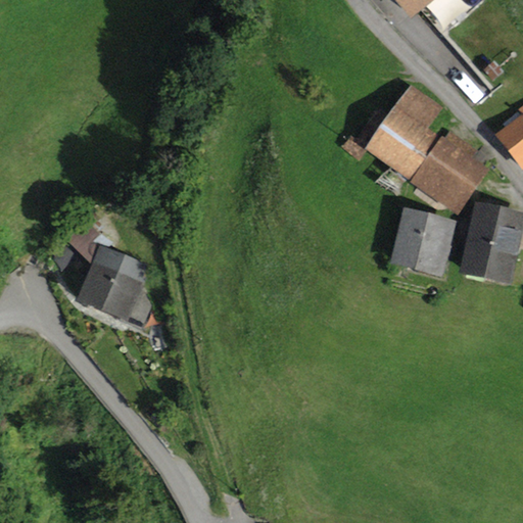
[(434,0),(393,0),(410,20),(434,0)]
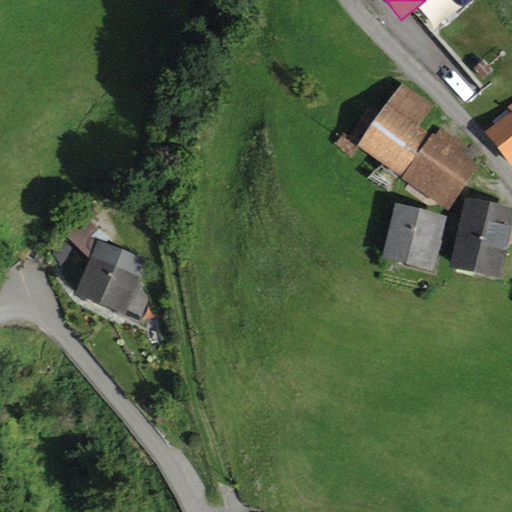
[(511,35),(481,0),(473,0),(433,35),(483,91),(511,66),(511,35)]
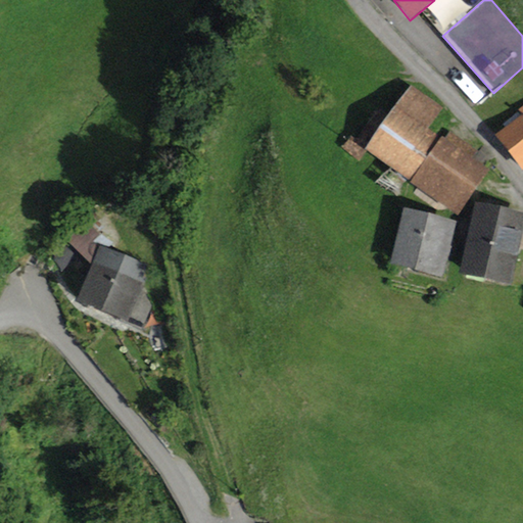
[(412,85),(393,110),(379,100),(357,132),(372,143),(367,149),(393,170),(381,187),(395,197),(408,181),(459,219),(492,173),(474,159),(480,151),(449,130),(443,137),(431,129),(445,109),(412,85)]
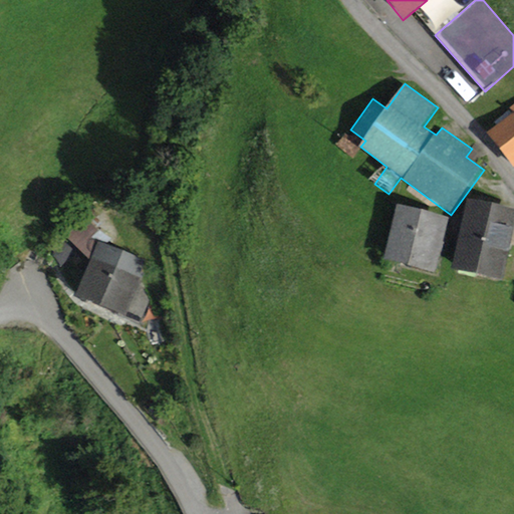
[(509,111),(484,131),(513,170),(513,102),(506,108),(509,111)]
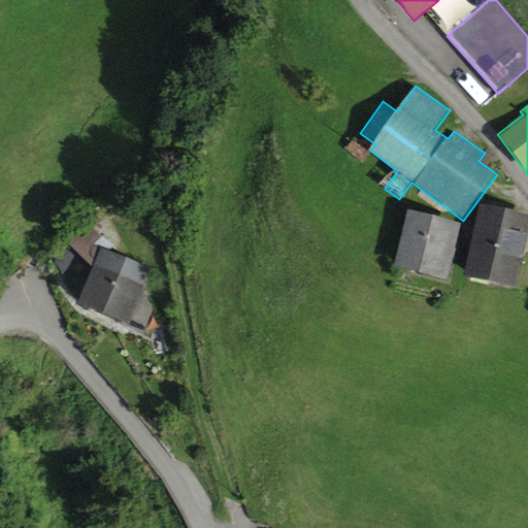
[(370,147),(352,134),(341,149),(360,161),(370,147)]
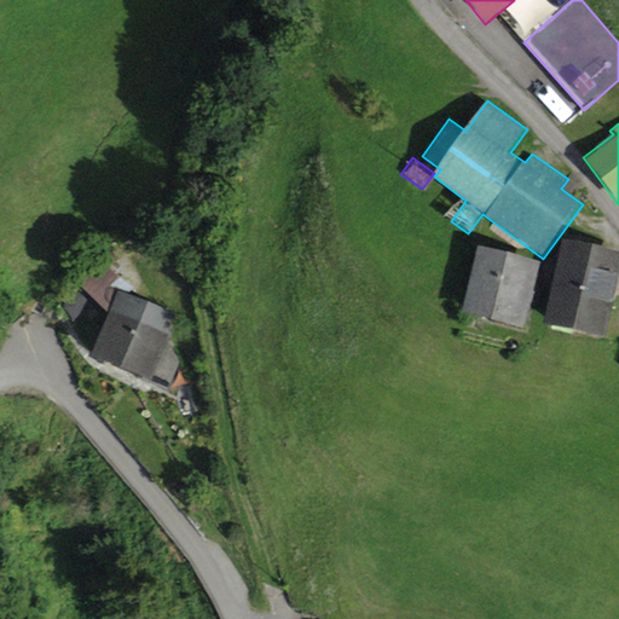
[(618,278),(618,252),(562,239),(543,325),(606,340),(618,278)]
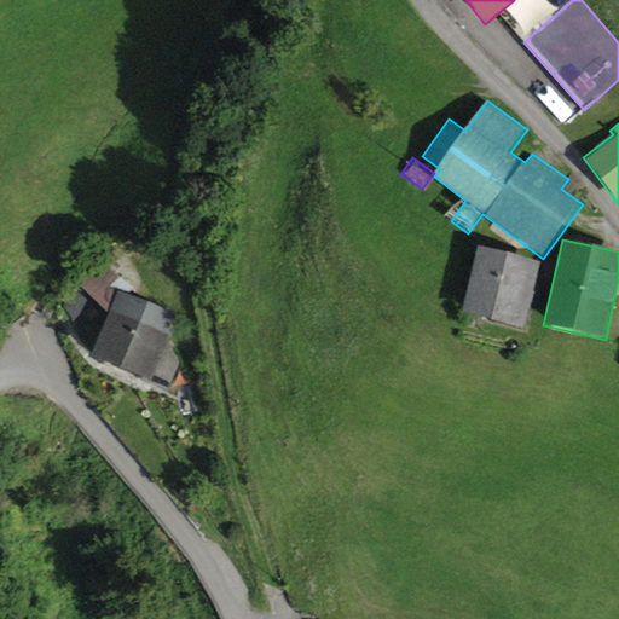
[(110,316),(93,356),(151,380),(178,313),(132,295),(143,284),(106,248),(75,279),(110,316)]
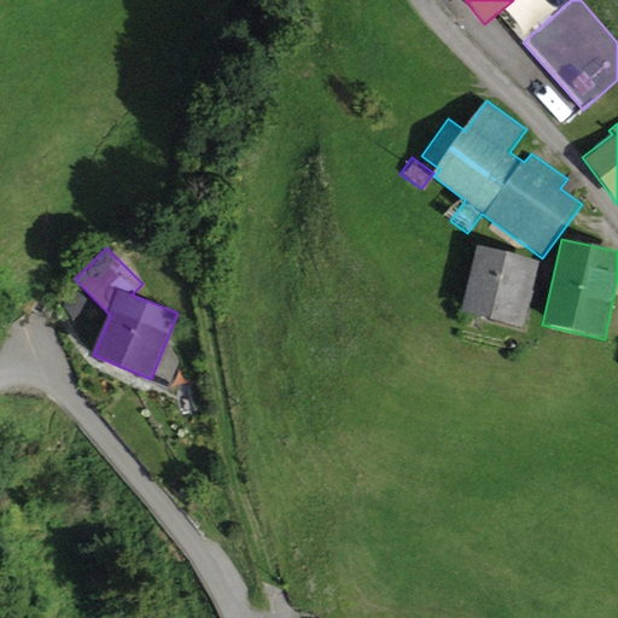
[(541,263),(477,248),(460,315),(524,331),(541,263)]
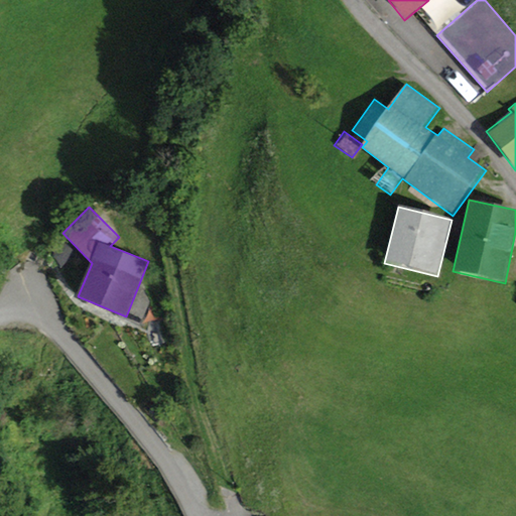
All buildings are outlined.
